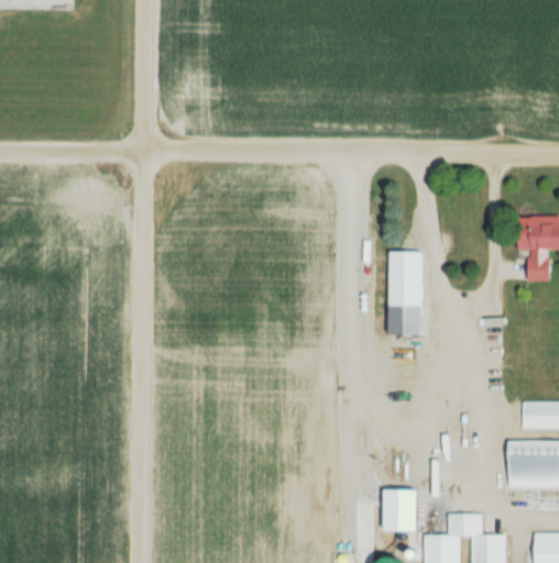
[(529,279),(550,279),(550,249),(558,247),(558,213),(517,214),(518,250),(529,250),(529,279)]
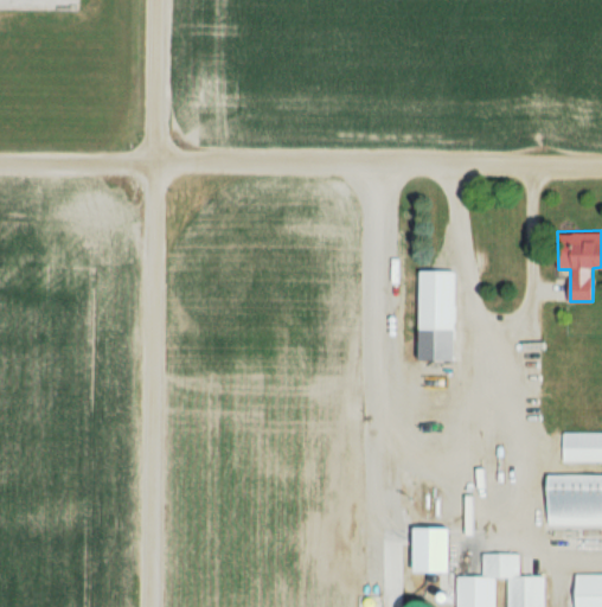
[(455,359),(455,270),(417,270),(417,359),(455,359)]
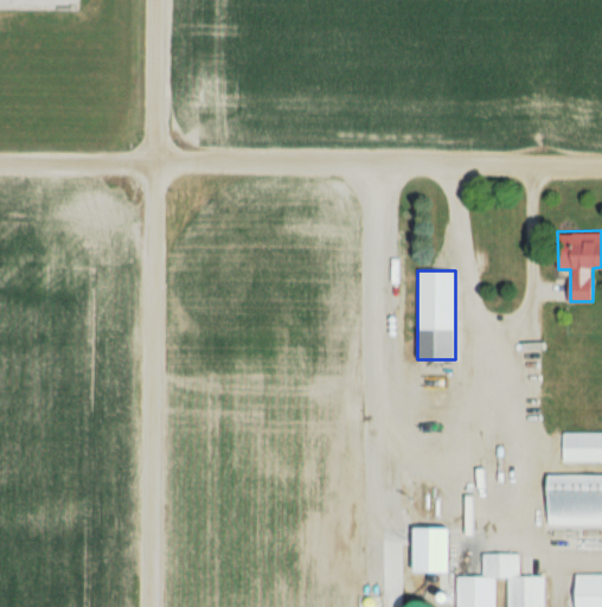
[(495,475),(490,471),(481,483),(487,487),(495,475)]
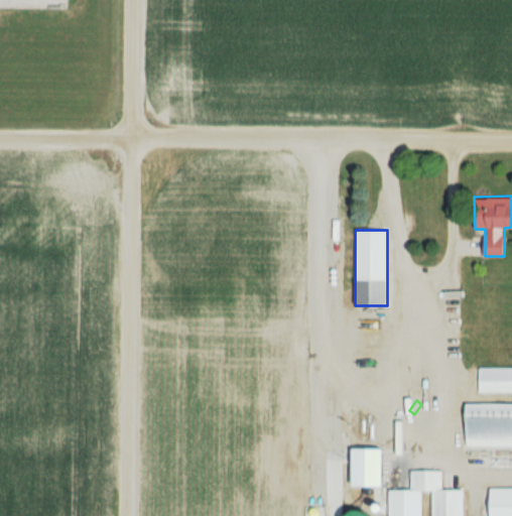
[(511,402),(466,403),(466,445),(511,445),(511,402)]
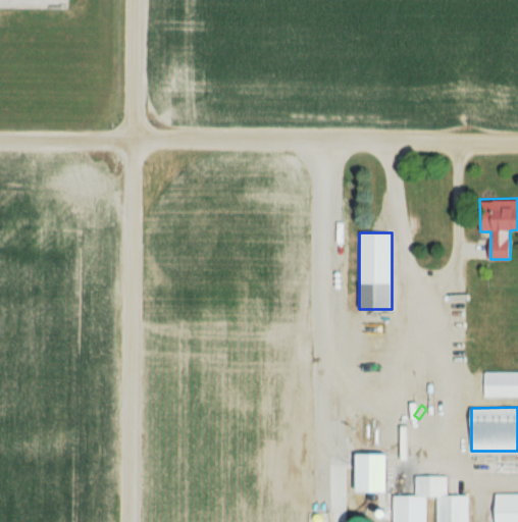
[(358,454),(358,492),(390,492),(390,454),(358,454)]
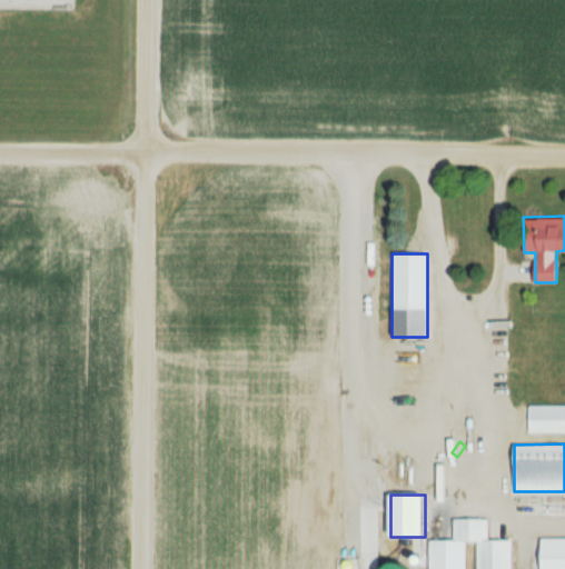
[(465,568),(466,542),(476,541),(475,568),(511,568),(511,540),(487,540),(487,519),(453,519),(453,540),(428,540),(428,568),(465,568)]
